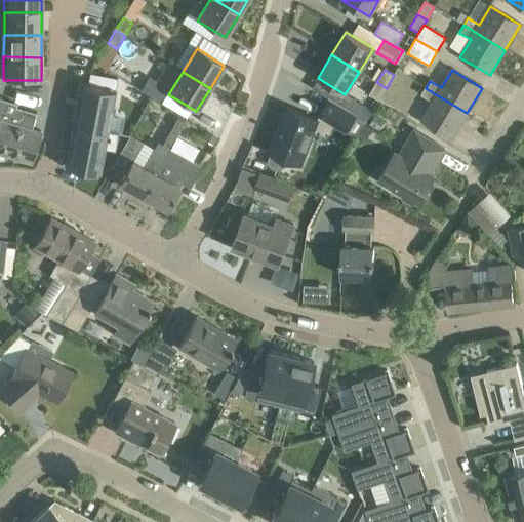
[(397,72),(378,101),(397,113),(415,82),(397,72)]
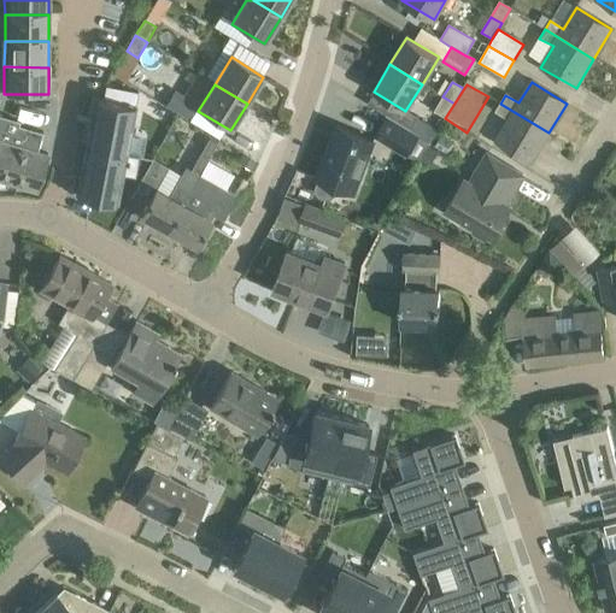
[(94,101),(86,149),(125,157),(136,94),(112,90),(110,104),(94,101)]
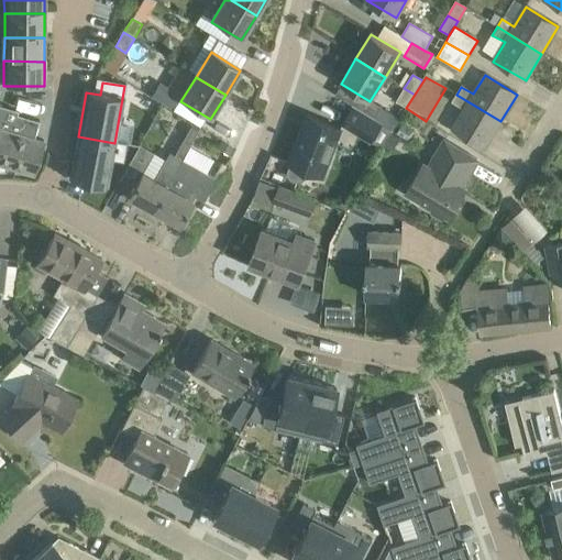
[(160,86),(151,99),(172,112),(180,98),(160,86)]
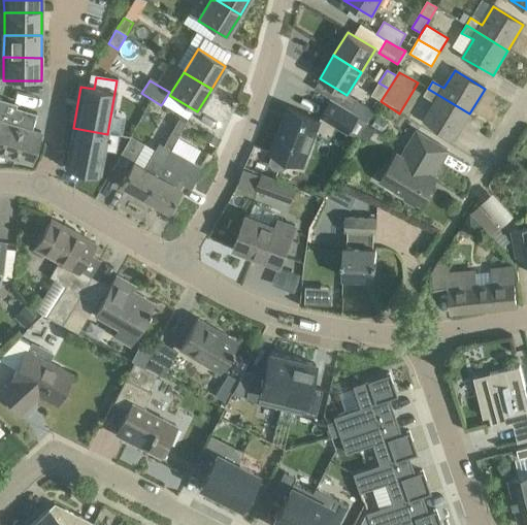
[(389,89),(379,83),(371,96),(381,101),(389,89)]
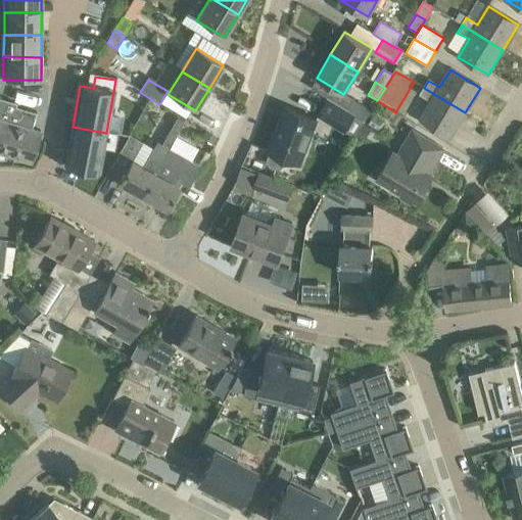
[(465,112),(424,88),(419,95),(430,102),(420,120),(449,138),(465,112)]
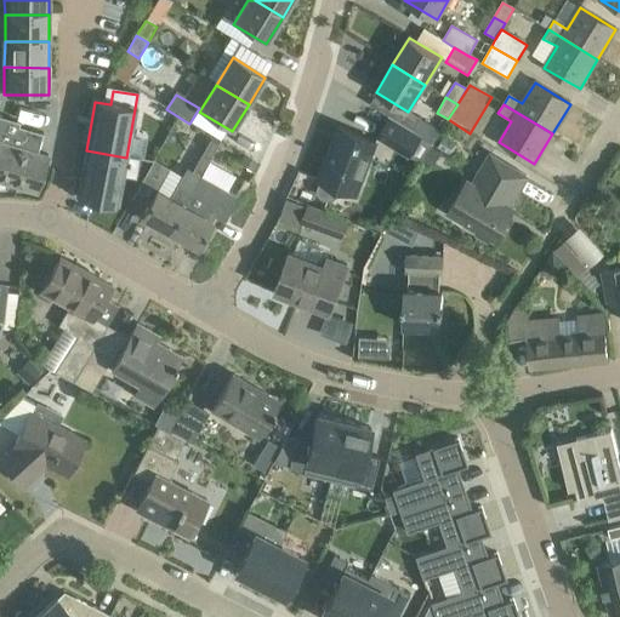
[(20,125),(0,119),(0,182),(37,194),(47,158),(37,154),(43,136),(18,129),(20,125)]
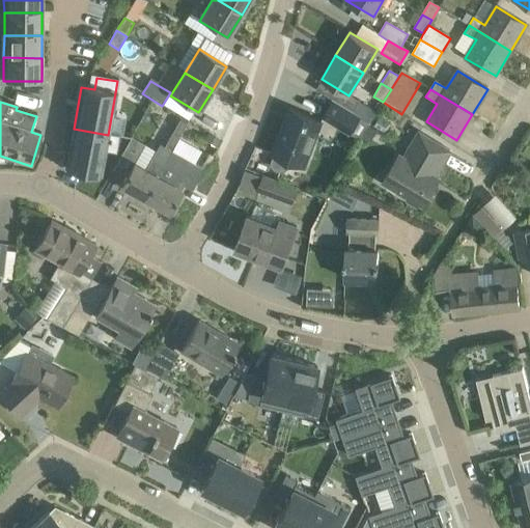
[(359,119),(333,103),(323,118),(350,135),(350,134),(360,140),(367,126),(358,120),(359,119)]
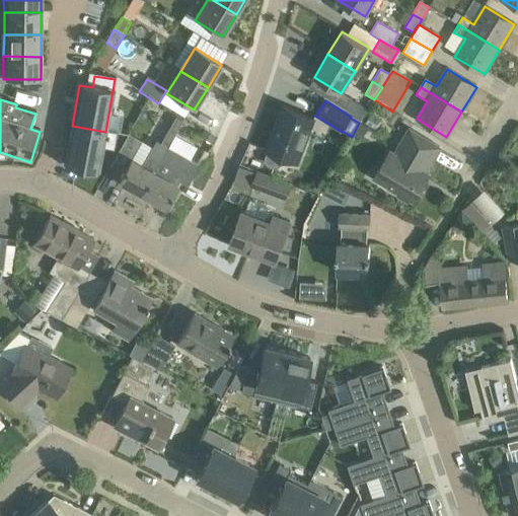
[(314,120),(282,107),(266,151),(268,152),(265,159),(266,163),(268,166),(274,169),(278,168),(281,165),(284,158),(298,163),(314,120)]
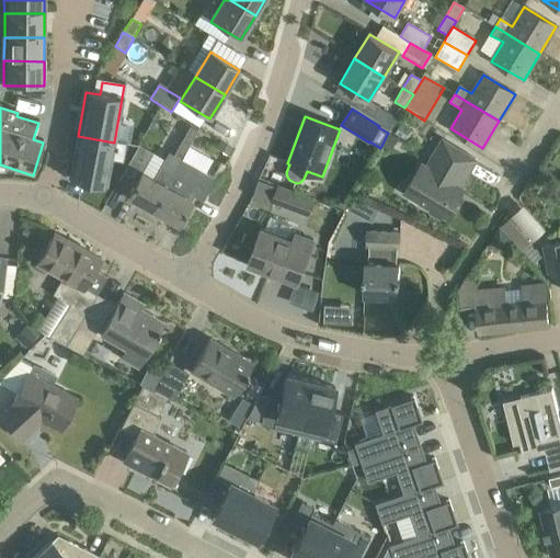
[(78,136),(69,180),(105,188),(114,143),(78,136)]
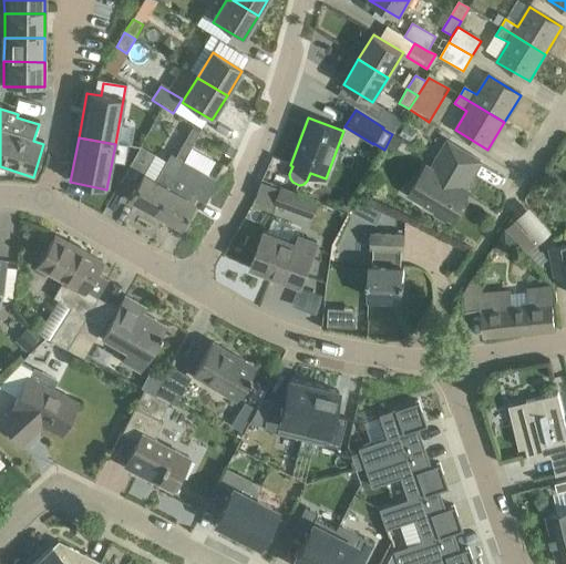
[(448,218),(452,221),(469,192),(464,188),(480,162),(448,142),(431,170),(426,166),(409,195),(435,211),(433,215),(445,222),(448,218)]
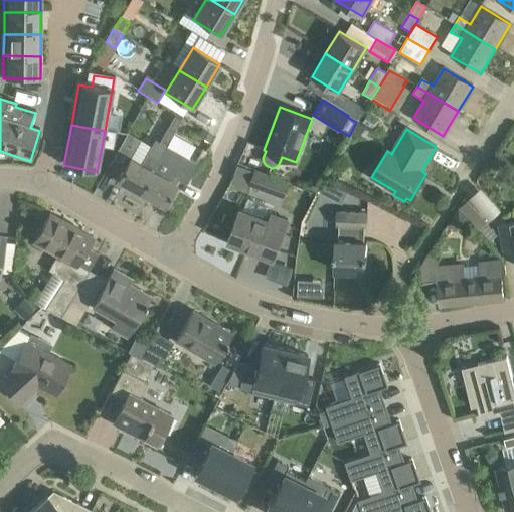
[(201,130),(197,139),(209,145),(212,141),(214,137),(201,130)]
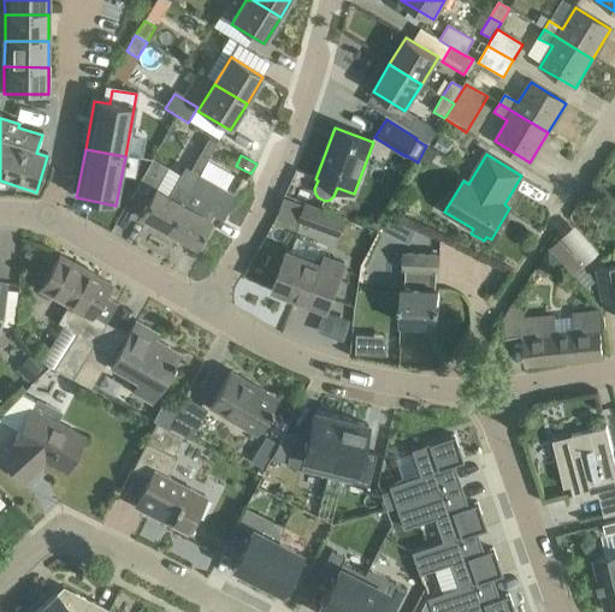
[(141,217),(167,232),(191,190),(193,190),(200,178),(184,170),(167,198),(155,191),(146,207),(141,217)]
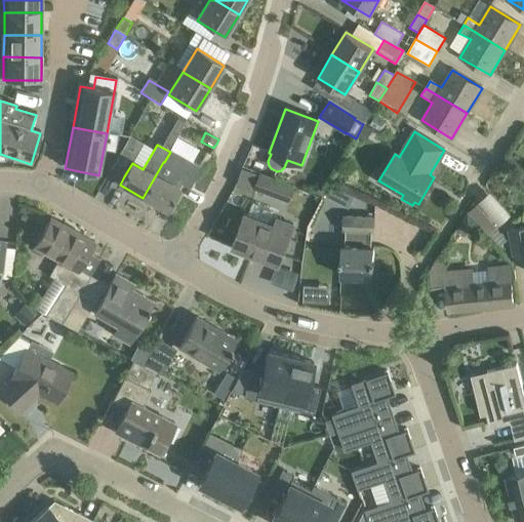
[(124,176),(132,163),(137,153),(125,146),(112,169),(124,176)]
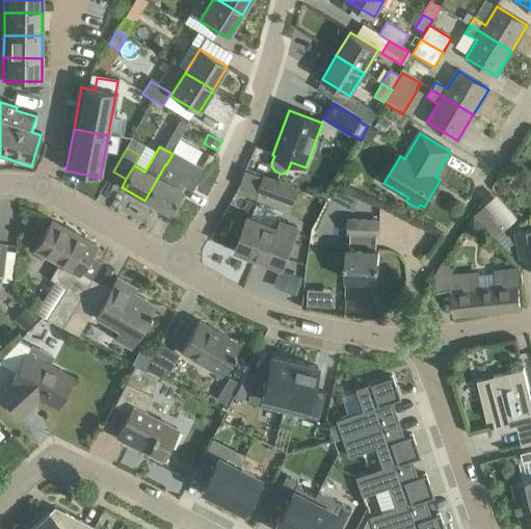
[(165,164),(144,201),(168,213),(183,187),(192,192),(204,172),(173,154),(166,164),(165,164)]
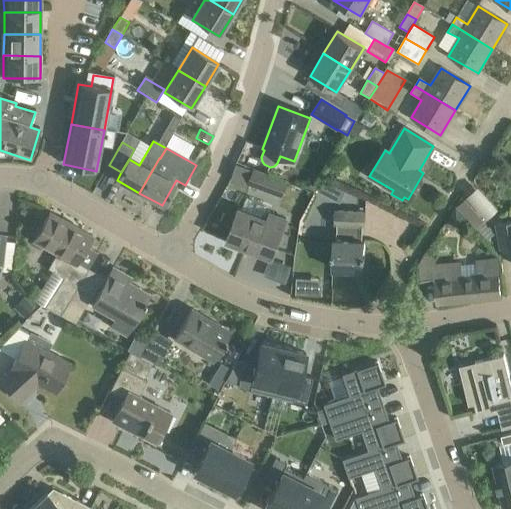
[(249,184),(282,197),(287,184),(254,171),(249,184)]
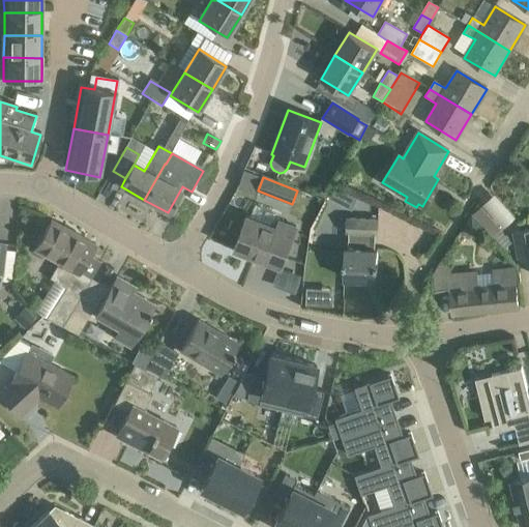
[(334,187),(328,200),(351,211),(357,199),(334,187)]
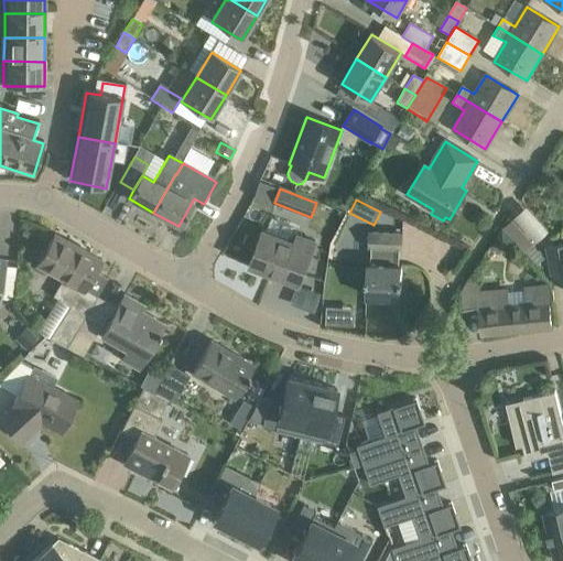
[(504,226),(537,265),(545,257),(512,218),(504,226)]
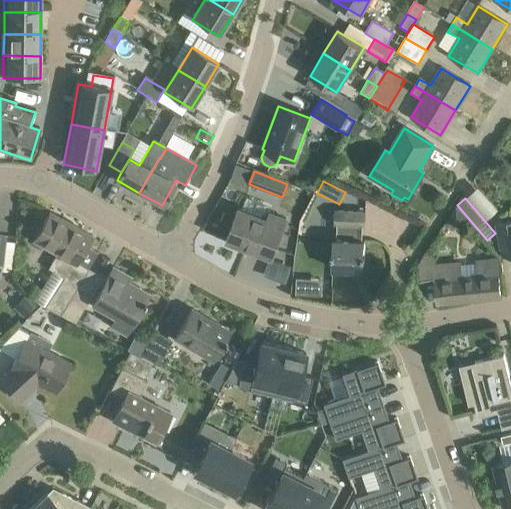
[(446,224),(454,229),(459,229),(464,220),(455,209),(446,224)]
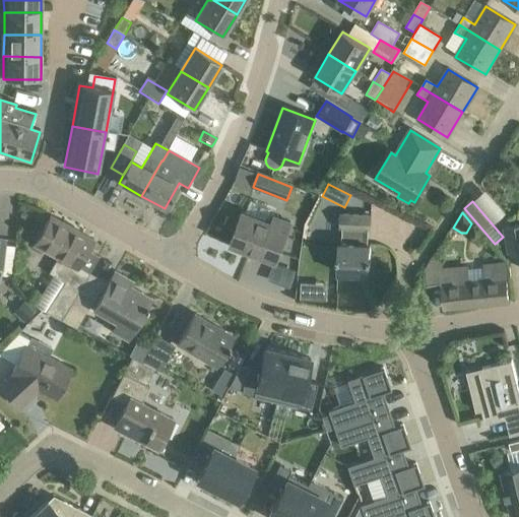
[(230,246),(275,263),(290,224),(273,218),(271,224),(243,213),(230,246)]
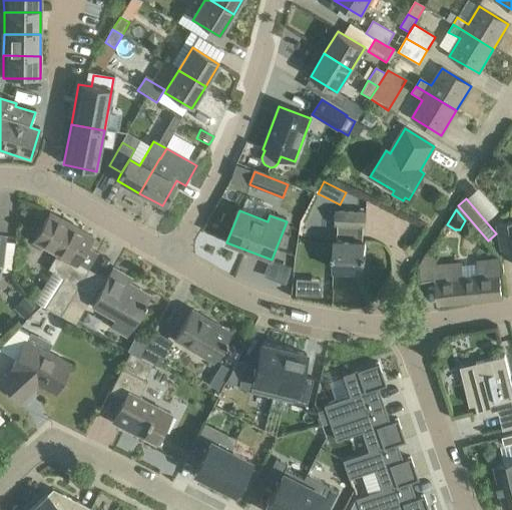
[(338,226),(338,240),(334,240),(334,253),(332,253),(332,258),(333,258),(333,271),(364,272),(364,259),(366,259),(366,255),(364,255),(365,241),(362,241),(363,227),(366,227),(366,213),(335,211),(335,226),(338,226)]
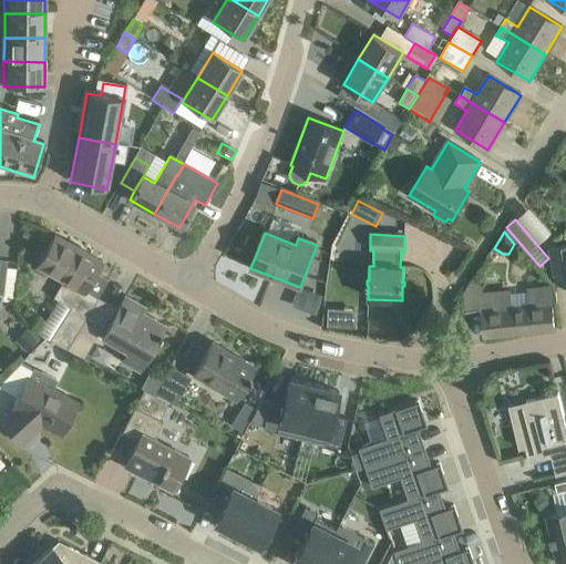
[(50,344),(67,351),(82,324),(96,301),(85,295),(102,264),(54,238),(37,269),(62,284),(53,300),(71,310),(50,344)]
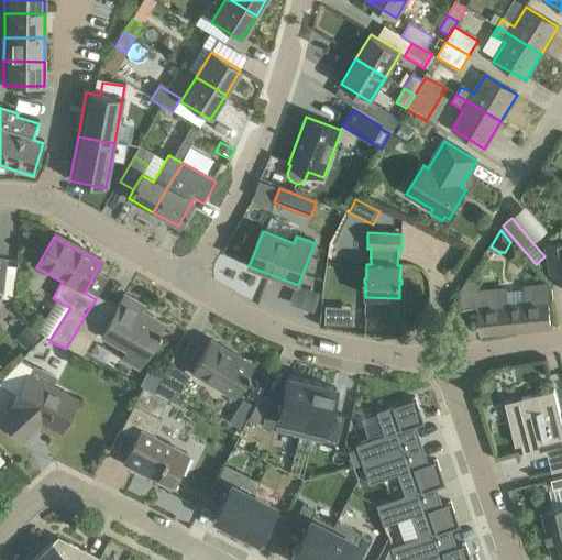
[(561,243),(546,246),(552,282),(561,280),(561,243)]
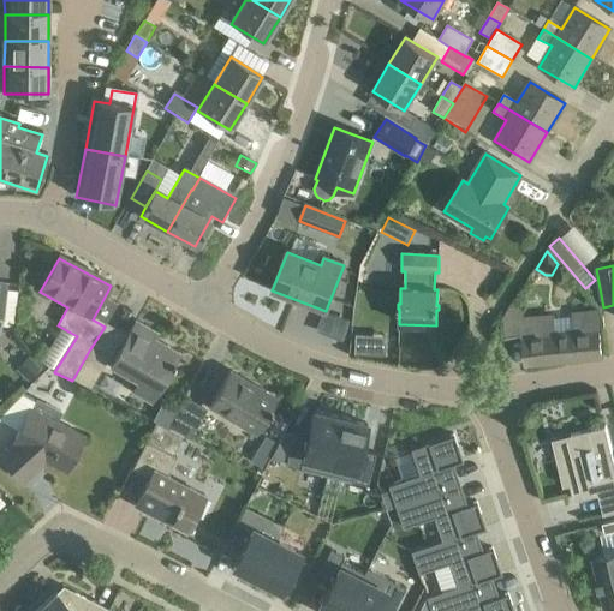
[(504,319),(506,337),(522,335),(525,365),(601,357),(596,313),(572,316),(573,333),(554,334),(552,318),(522,322),(520,311),(510,311),(504,319)]
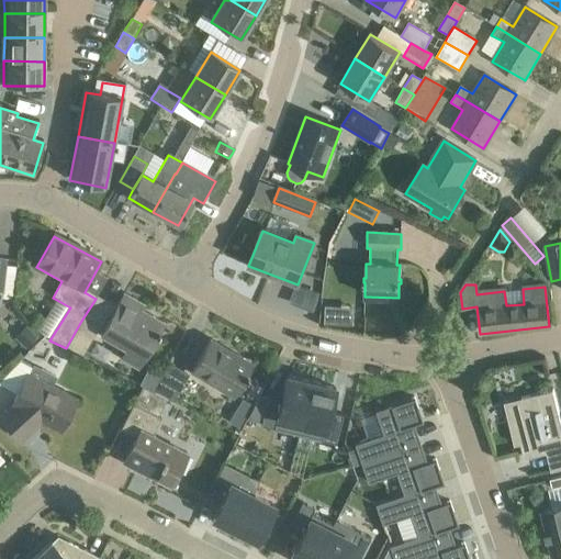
[(103,331),(128,346),(121,358),(137,368),(163,325),(121,300),(103,331)]
